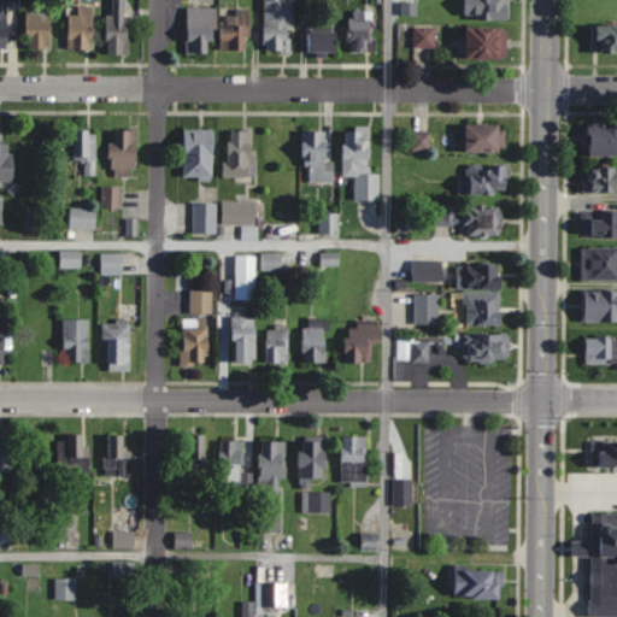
[(0,0),(0,47),(7,47),(7,5),(18,5),(18,0),(0,0)]
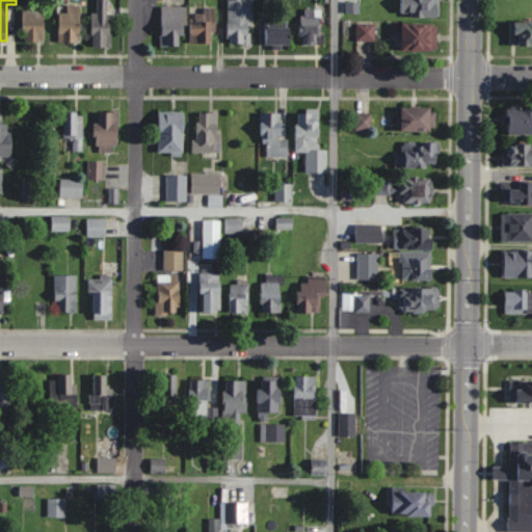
[(96,0),(97,11),(92,11),(92,46),(111,46),(110,0),(96,0)]
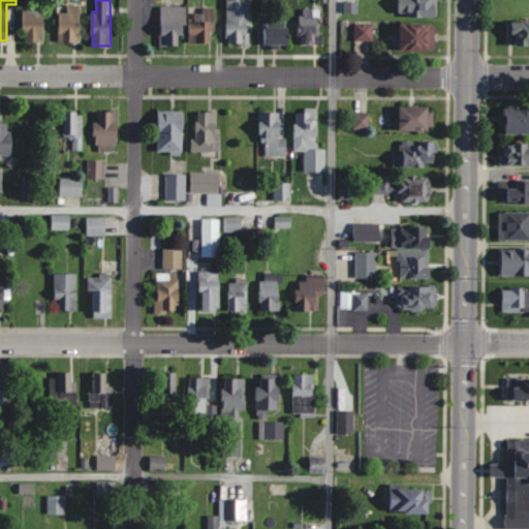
[(250,0),(226,0),(226,44),(250,44),(250,0)]
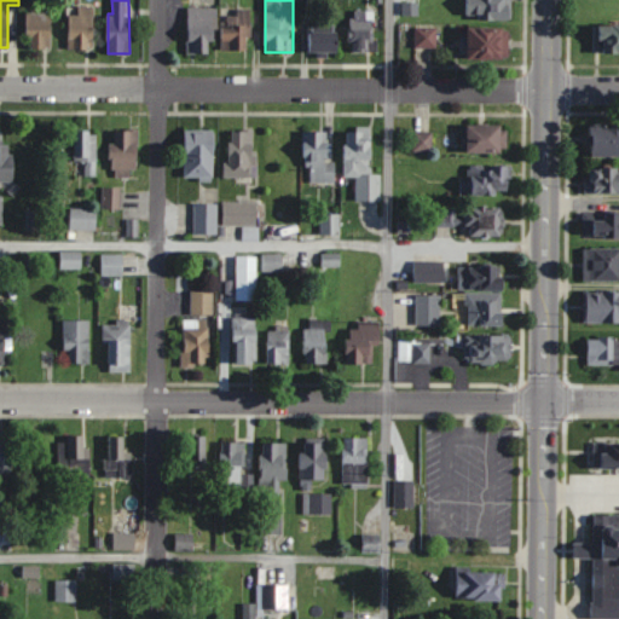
[(512,0),(466,0),(467,18),(512,18),(512,0)]
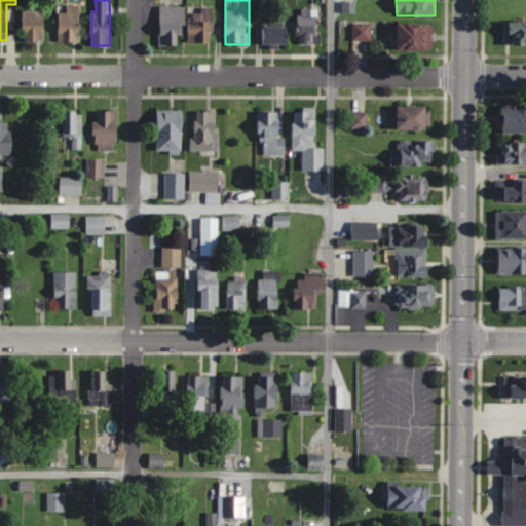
[(65,11),(59,11),(59,42),(79,42),(79,4),(65,4),(65,11)]
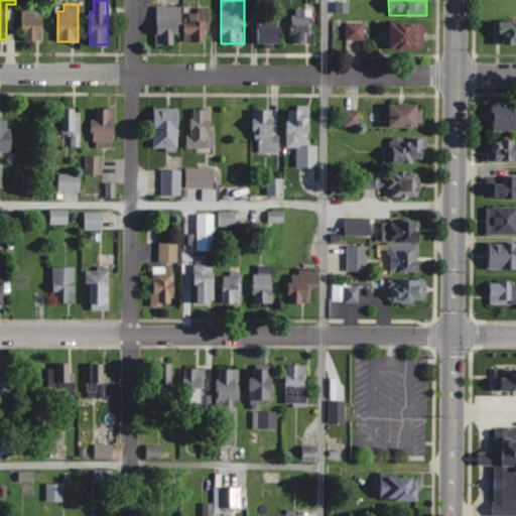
[(157,5),(157,43),(179,43),(179,5),(157,5)]
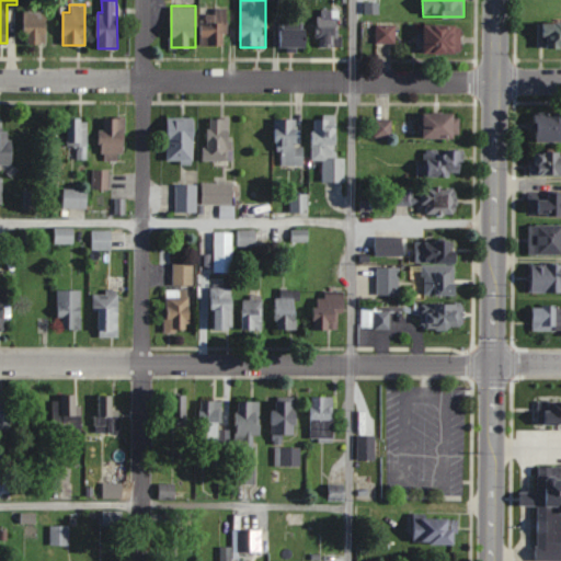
[(227,8),(213,8),(213,12),(202,12),(202,45),(227,45),(227,8)]
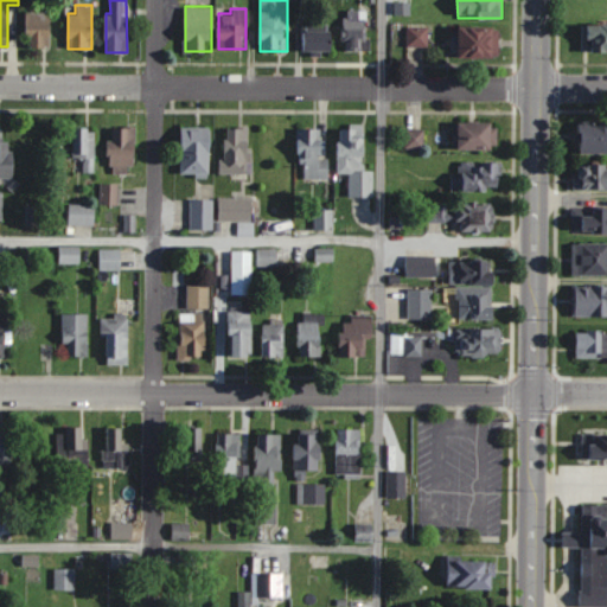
[(368,50),(368,10),(344,10),(344,50),(368,50)]
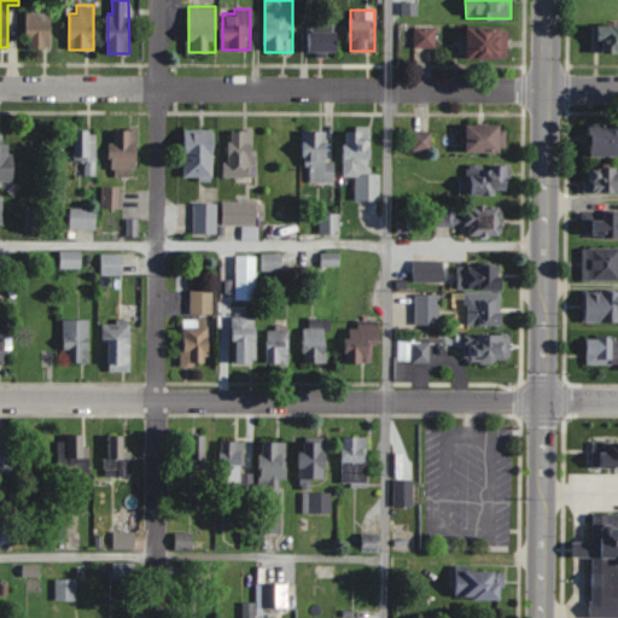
[(51,47),(51,12),(27,12),(27,47),(51,47)]
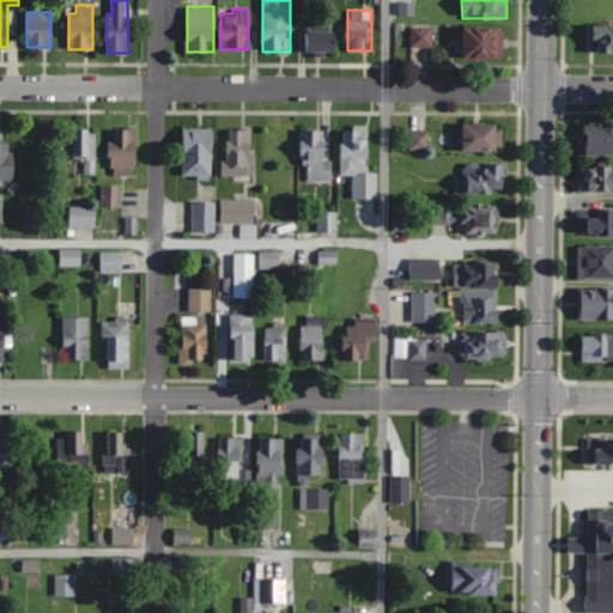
[(612,23),(588,24),(588,50),(612,50),(612,23)]
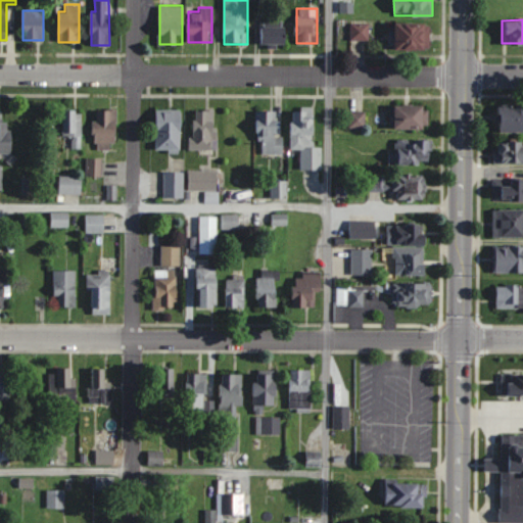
[(351,40),(369,40),(369,22),(351,22),(351,40)]
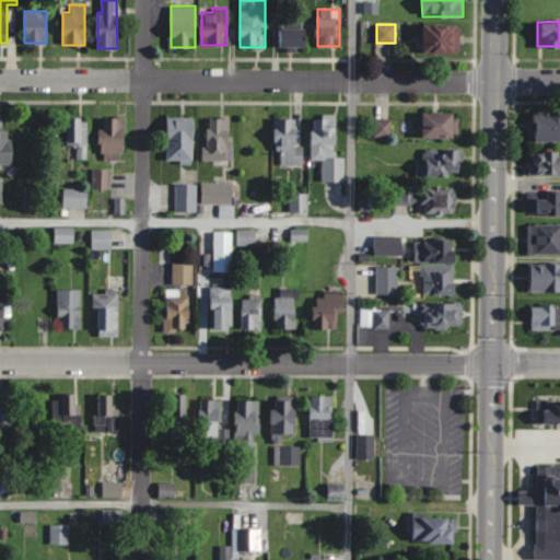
[(462,51),(462,24),(424,24),(424,51),(462,51)]
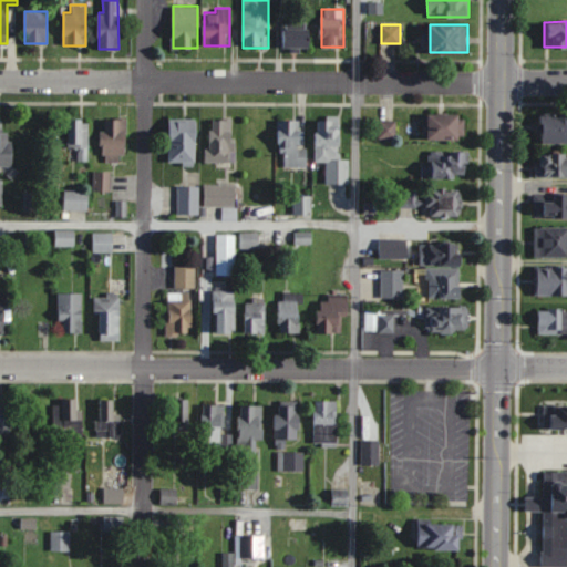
[(310,27),(282,27),(282,48),(310,48),(310,27)]
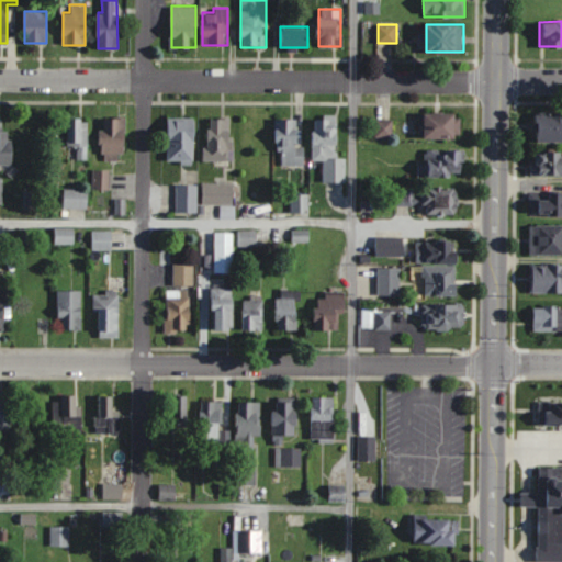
[(561,141),(561,111),(536,112),(536,142),(561,141)]
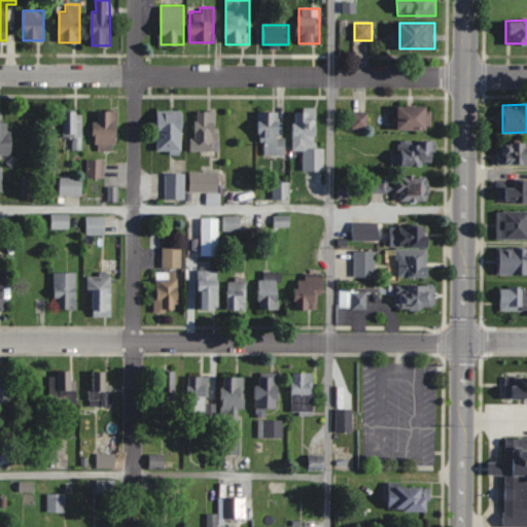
[(398,129),(432,129),(432,105),(398,105),(398,129)]
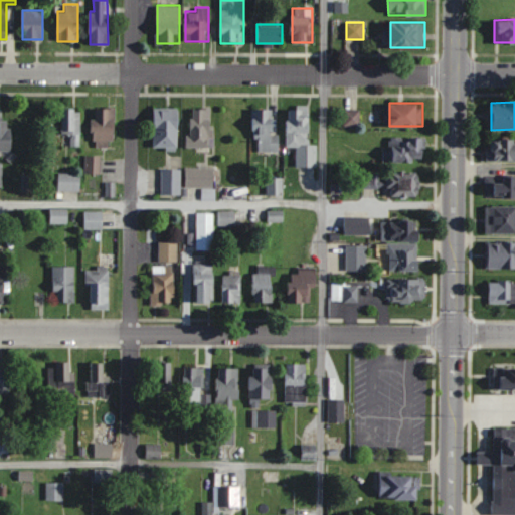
[(62,108),(62,134),(70,134),(70,146),(80,146),(80,108),(62,108)]
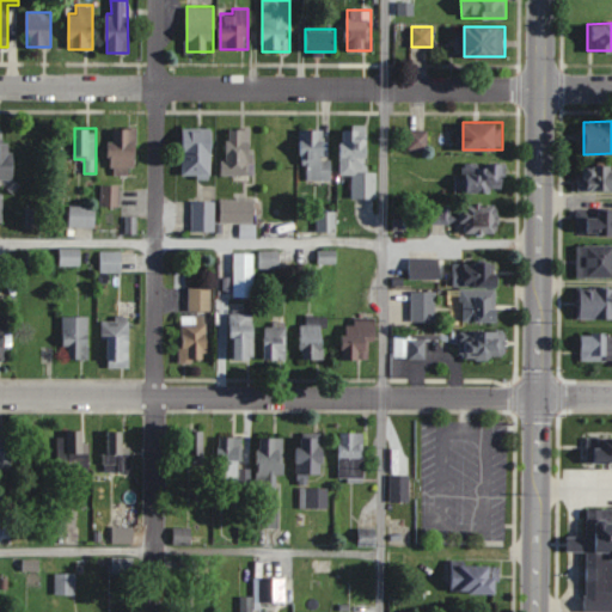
[(136,173),(136,128),(111,128),(111,173),(136,173)]
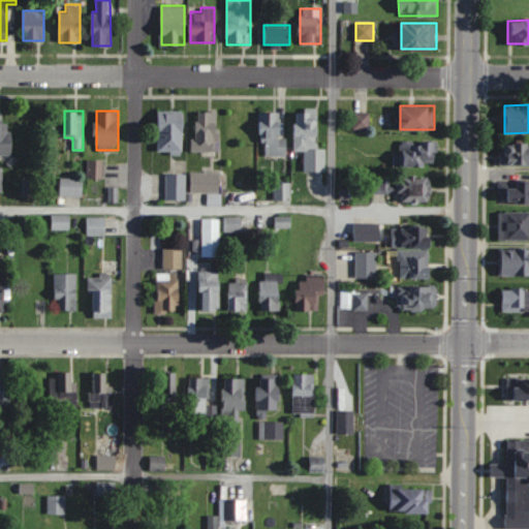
[(183,153),(183,111),(158,111),(158,153),(183,153)]
